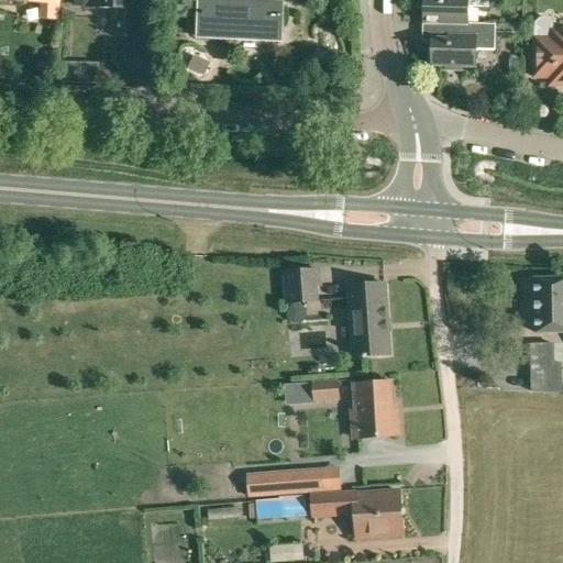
[(73,0),(73,6),(85,7),(85,8),(114,9),(112,36),(132,37),(134,0),(73,0)]
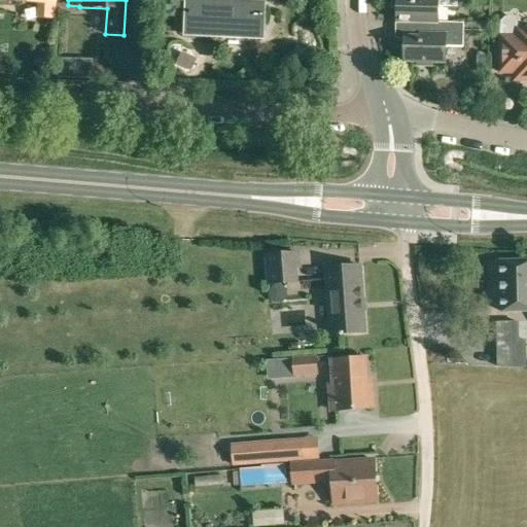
[(261,3),(237,2),(203,0),(195,0),(183,0),(182,34),(259,37),(261,3)]
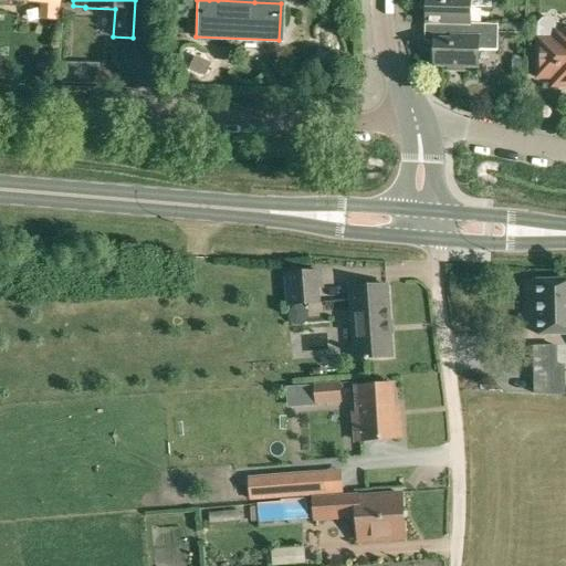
[(426,0),(427,3),(421,9),(426,14),(426,23),(451,24),(470,24),(471,8),(491,9),(491,0),(426,0)]
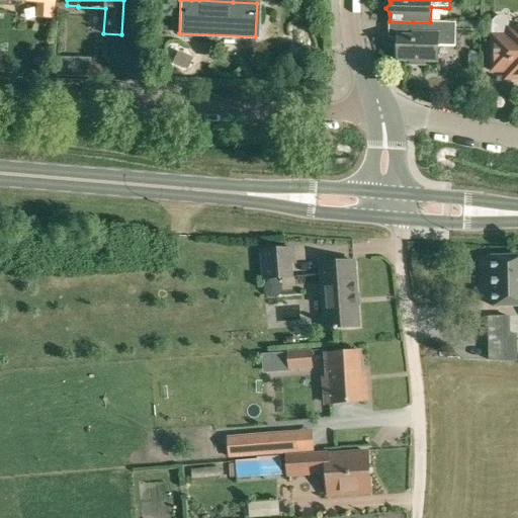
[(493,25),(493,35),(492,35),(492,71),(507,71),(507,78),(517,78),(517,28),(508,28),(508,25),(507,21),(504,18),(500,17),(497,18),(494,21),(493,25)]
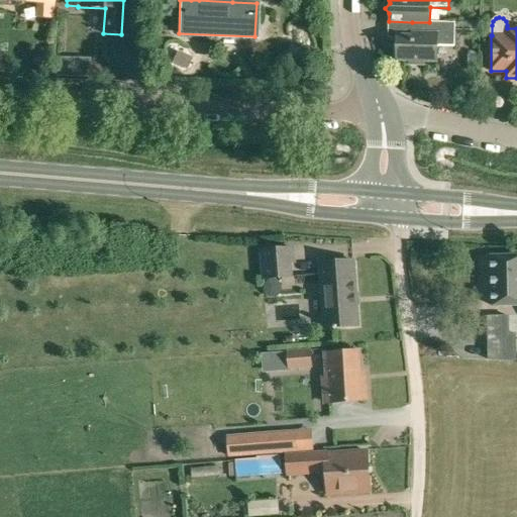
[(429,22),(412,22),(412,33),(409,36),(397,36),(396,61),(409,61),(409,65),(424,65),(424,61),(436,62),(437,47),(439,45),(454,46),(454,22),(429,22)]
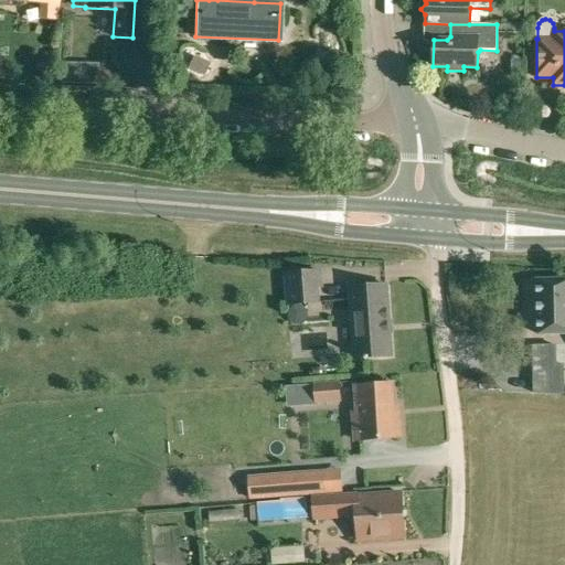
[(318,302),(317,287),(321,287),(320,272),(286,274),(288,304),(318,302)]
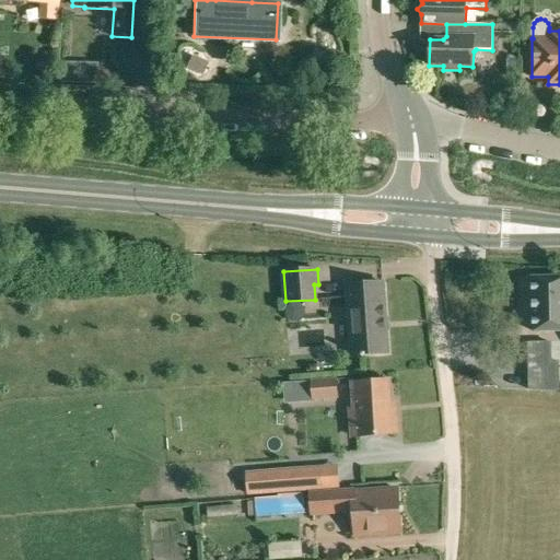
[(559,278),(533,279),(535,330),(534,330),(534,331),(559,330),(559,278)]
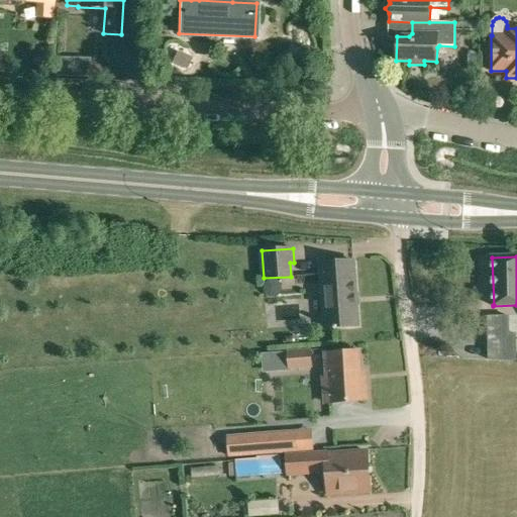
[(353,262),(320,264),(322,296),(324,328),(333,328),(333,330),(337,329),(337,327),(357,326),(355,294),(353,262)]
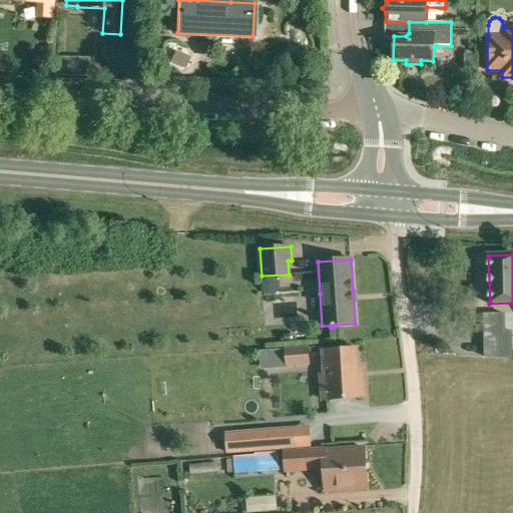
[(485,315),(485,333),(510,333),(510,315),(485,315)]
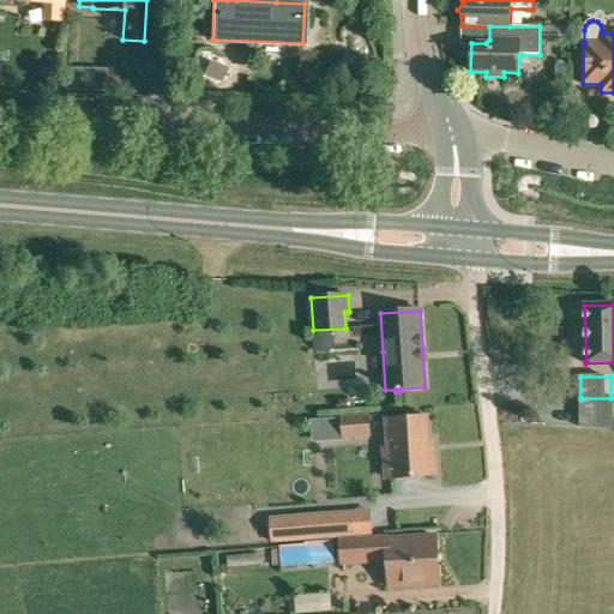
[(369,437),(368,416),(342,419),(343,439),(369,437)]
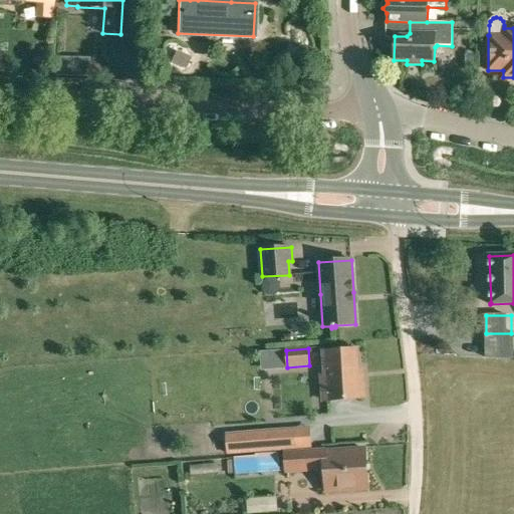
[(327,401),(365,398),(363,377),(359,377),(357,349),(323,351),(327,401)]
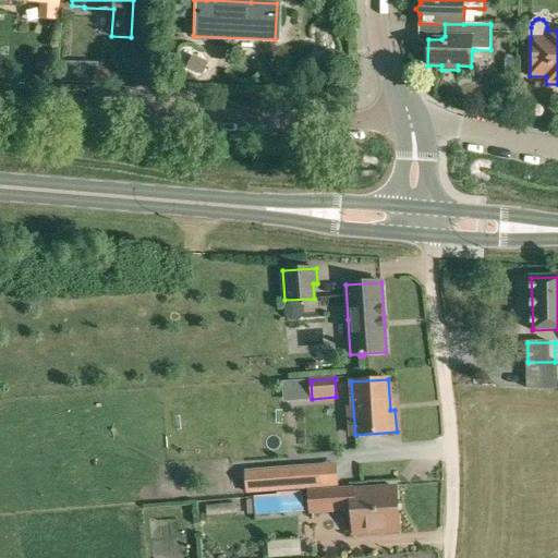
[(247,496),(277,494),(301,492),(318,490),(316,464),(259,469),(261,476),(246,477),(247,496)]
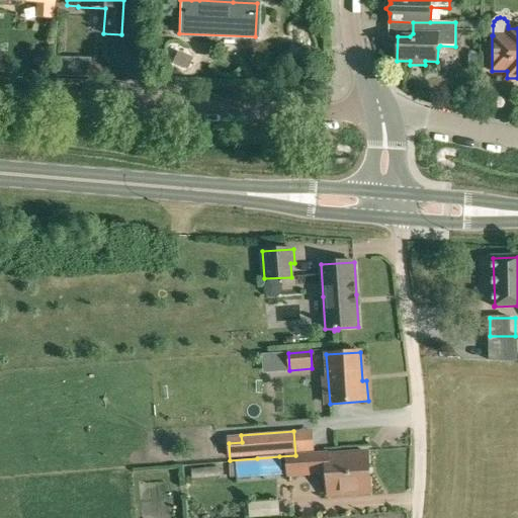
[(327,454),(286,456),(288,476),(327,472),(328,496),(370,494),(367,453),(328,455),(327,454)]
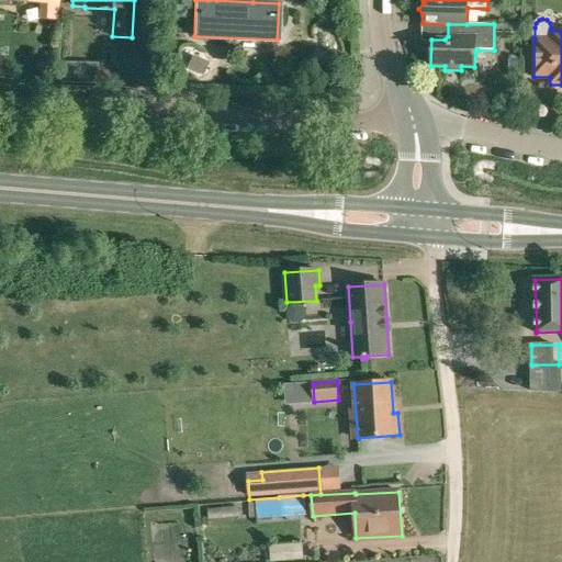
[(303,495),(279,497),(279,499),(255,501),(257,519),(305,516),(303,495)]
